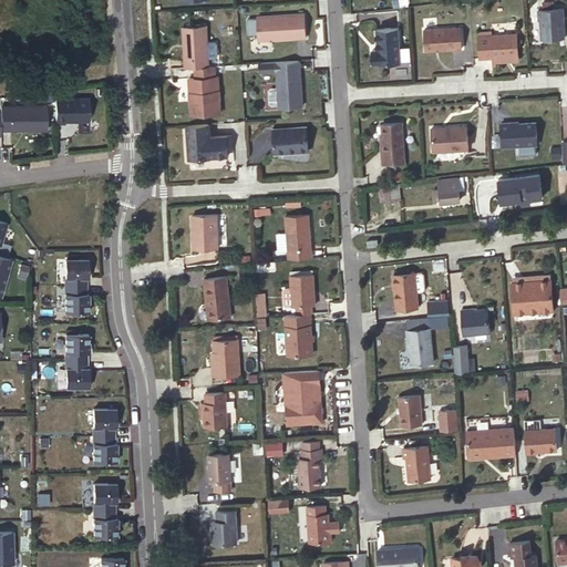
[(563,8),(538,10),(539,19),(540,19),(542,39),(565,38),(563,8)]
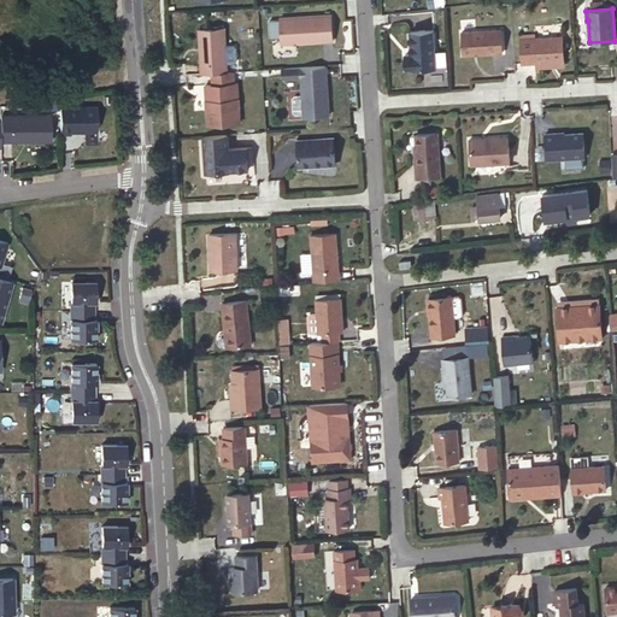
[(331,15),(281,18),(282,45),(333,41),(331,15)]
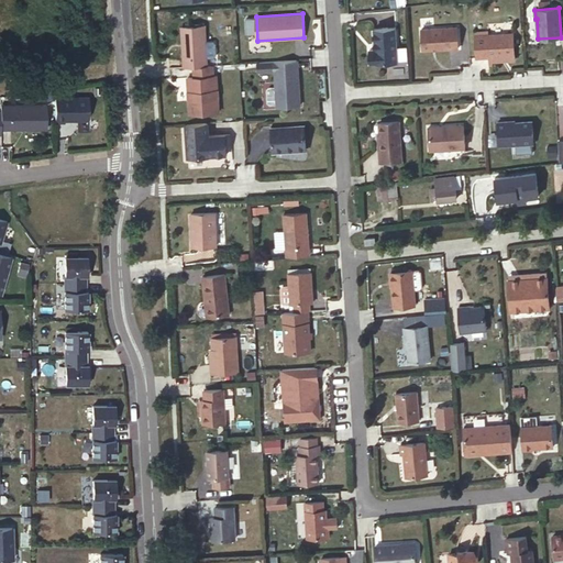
[(195,67),(208,66),(206,26),(183,28),(185,67),(195,67)]
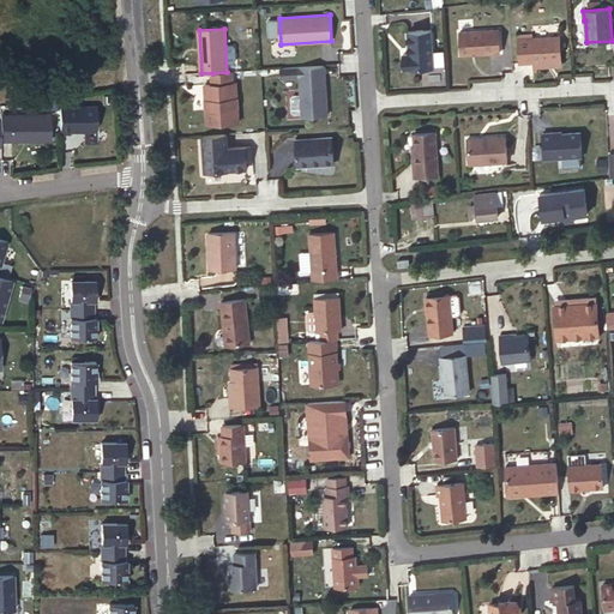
[(498,29),(459,32),(461,54),(500,52),(498,29)]
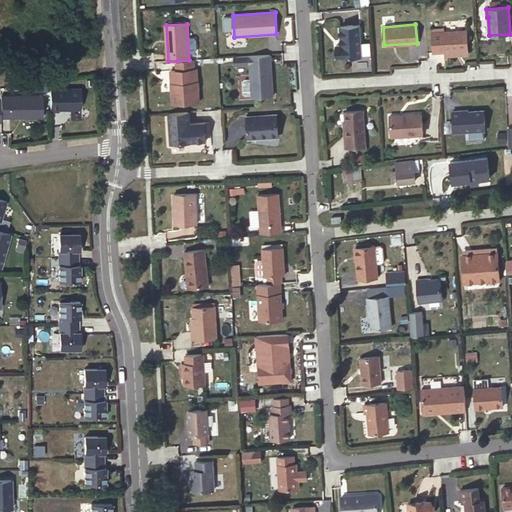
[(446,51),(469,49),(467,29),(444,31),(433,31),(434,51),(446,51)]
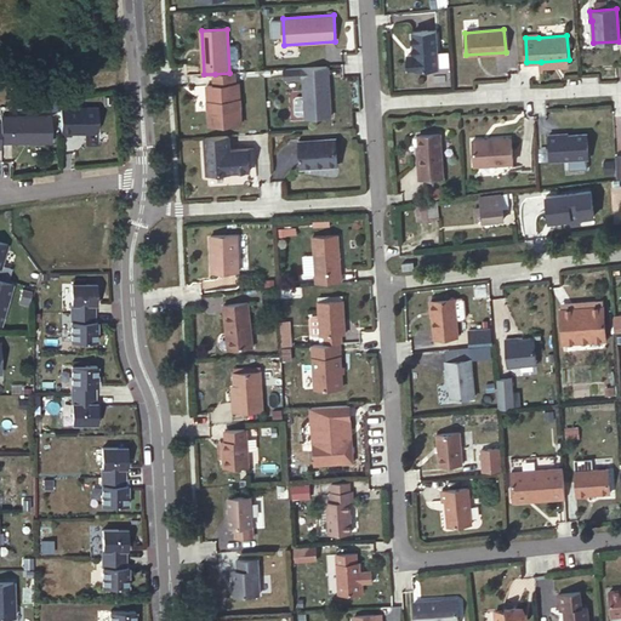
[(439,73),(437,36),(412,39),(415,60),(409,60),(409,75),(439,73)]
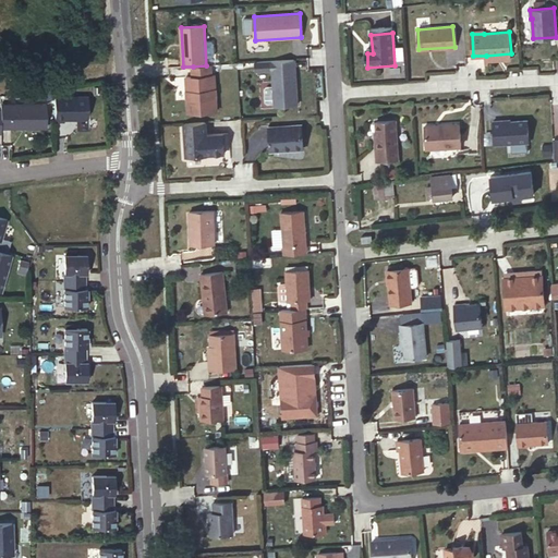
[(295,60),(273,61),(276,106),(299,104),(295,60)]
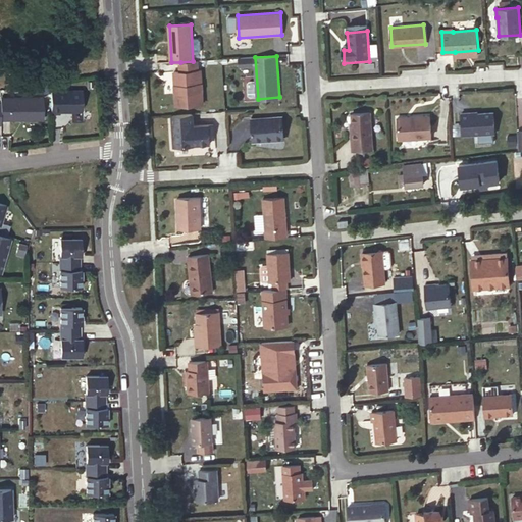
[(193,61),(180,62),(180,72),(174,72),(175,85),(177,85),(177,93),(175,93),(176,105),(188,104),(188,103),(193,103),(193,104),(204,103),(203,91),(202,91),(202,84),(202,70),(199,70),(198,61),(193,61)]
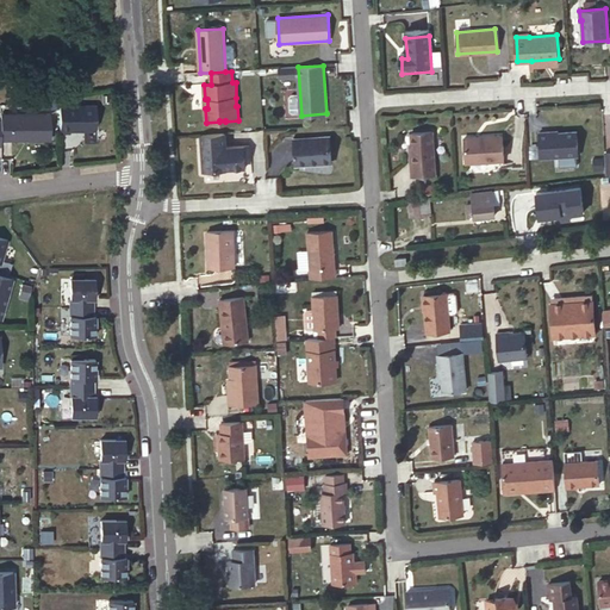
[(61,105),(61,131),(70,131),(70,129),(93,129),(97,126),(97,105),(61,105)]
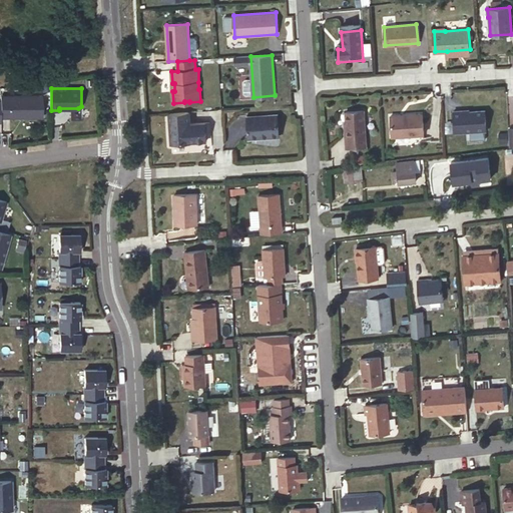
[(43,95),(2,95),(2,101),(2,116),(9,115),(11,116),(43,116),(43,95)]
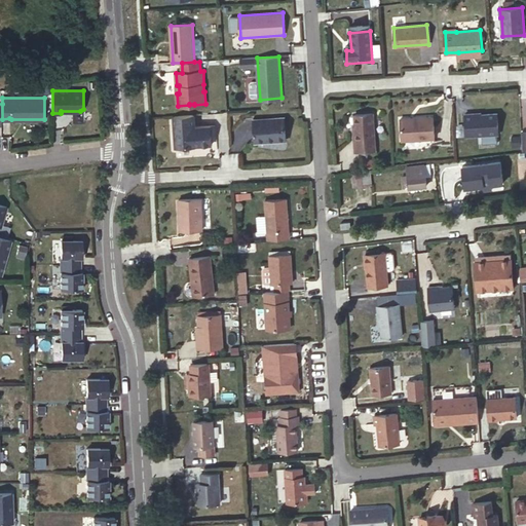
[(194,114),(174,116),(176,147),(212,144),(210,126),(195,127),(194,114)]
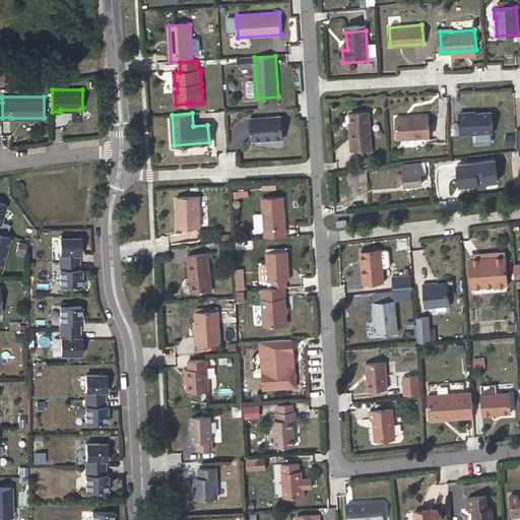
[(475,113),(459,114),(460,135),(493,133),(492,113),(475,114),(475,113)]
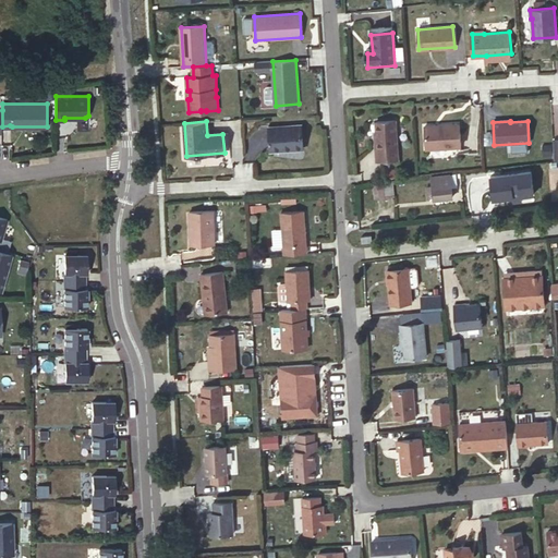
[(400,160),(398,122),(376,122),(377,150),(376,150),(376,161),(400,160)]
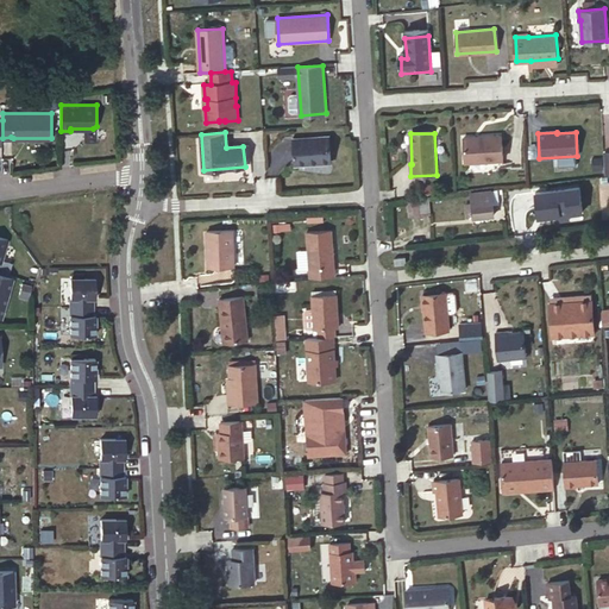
[(295,138),(296,163),(333,161),(331,136),(320,137),(321,138),(307,139),(307,137),(295,138)]
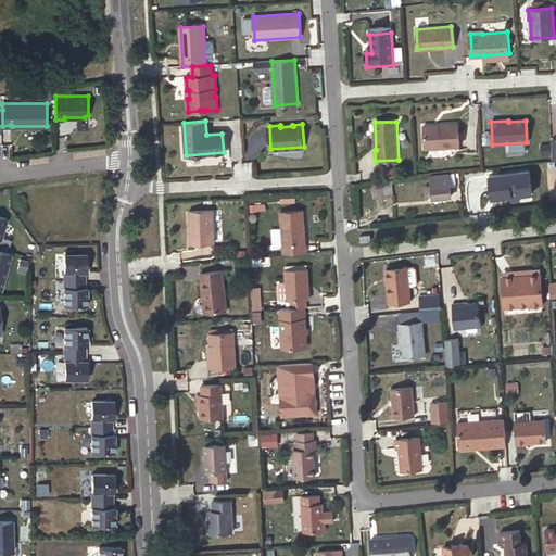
[(424,126),(425,149),(459,147),(458,124),(424,126)]
